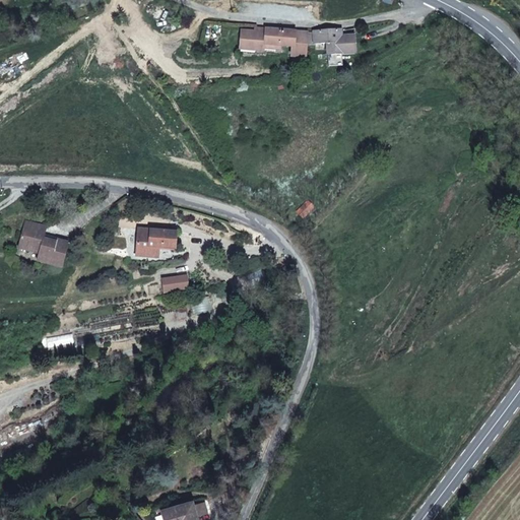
[(75,8),(85,5),(83,0),(79,0),(73,2),(75,8)]
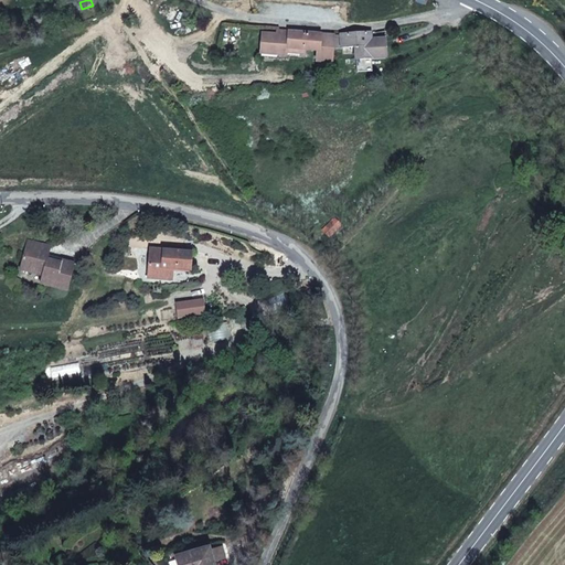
[(334,46),(334,41),(320,40),(320,33),(288,31),(287,35),(262,33),(262,53),(287,55),(287,49),(292,49),(318,51),(317,61),(332,62),(334,46)]
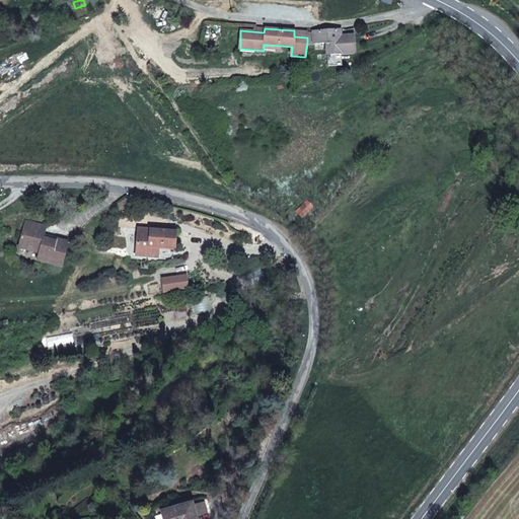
[(355,53),(354,35),(342,35),(341,29),(313,30),(314,31),(314,43),(327,43),(327,54),(355,53)]
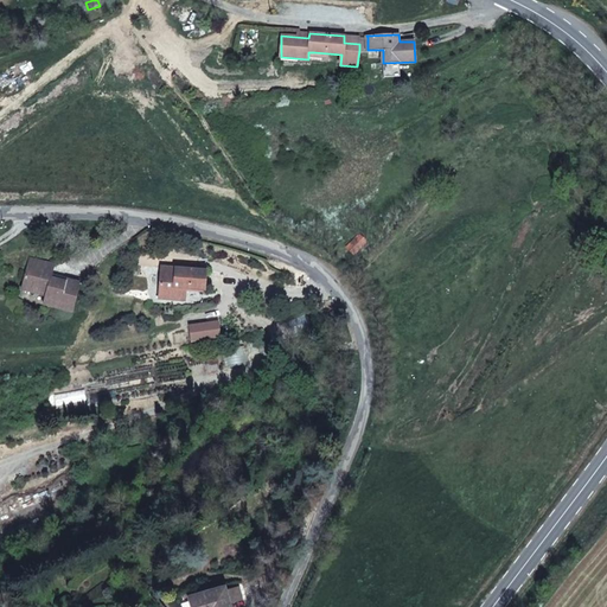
[(313,66),(314,52),(308,52),(308,59),(281,57),(280,63),(313,66)]
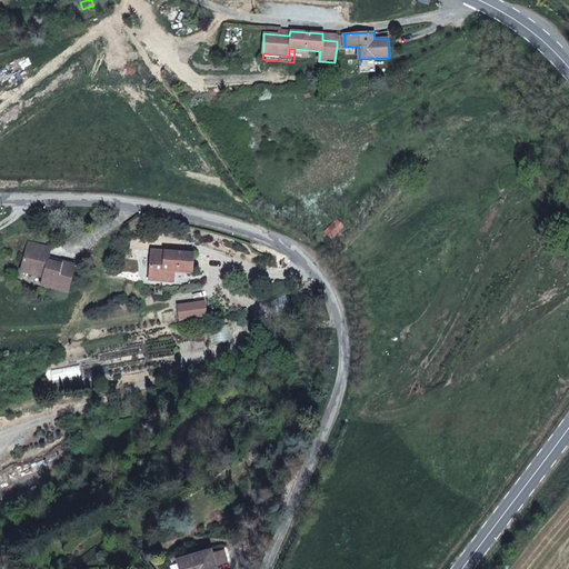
[(332,239),(345,227),(338,220),(326,232),(332,239)]
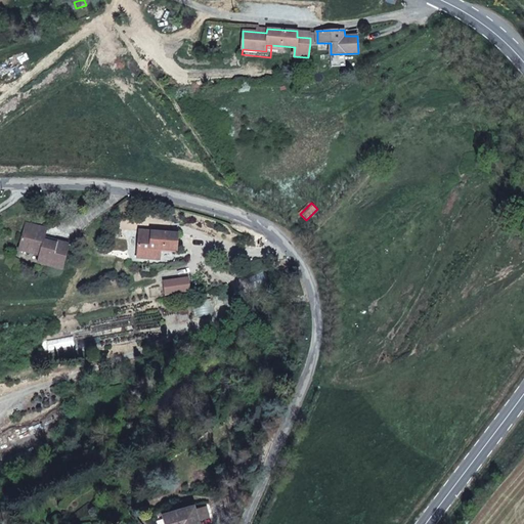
[(56,242),(56,244),(44,239),(47,228),(26,223),(18,250),(30,253),(31,251),(40,253),(38,263),(62,269),(69,245),(56,242)]
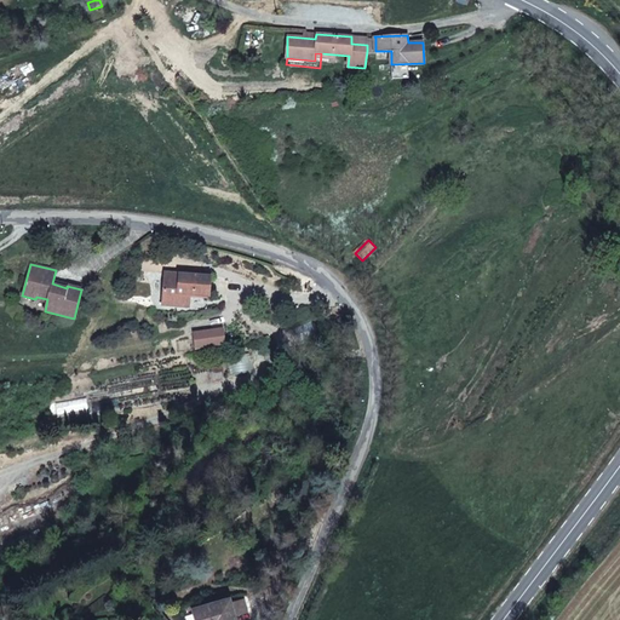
[(208,296),(211,276),(166,273),(165,280),(164,293),(164,305),(189,306),(189,294),(208,296)]
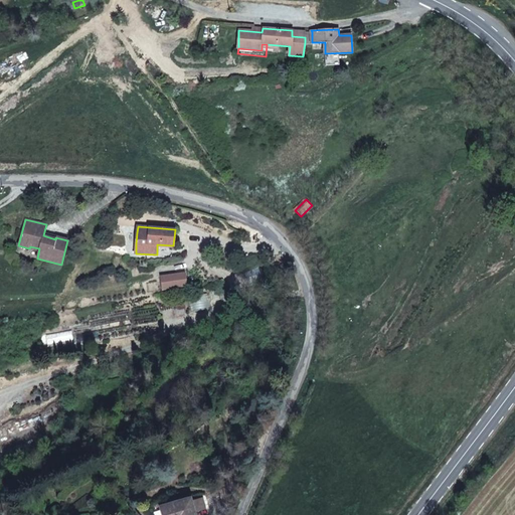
[(128,243),(136,243),(137,232),(128,231),(128,243)]
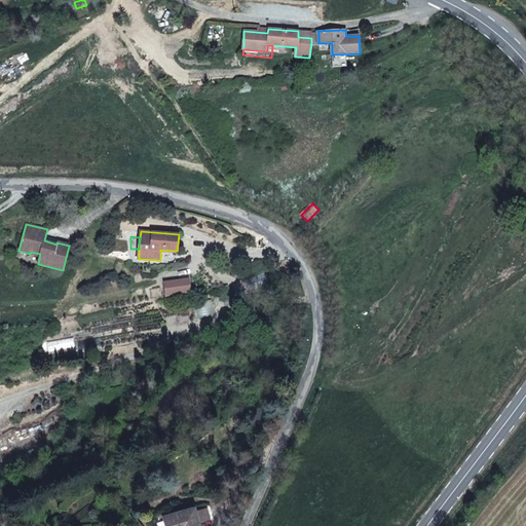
[(180,282),(164,284),(166,296),(190,293),(189,284),(180,285),(180,282)]
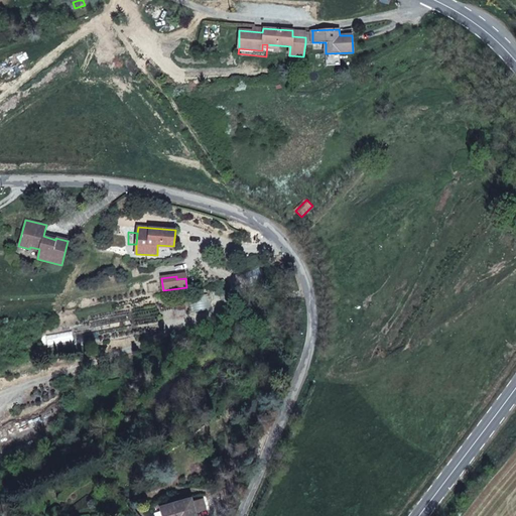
[(222,300),(219,290),(209,292),(211,302),(222,300)]
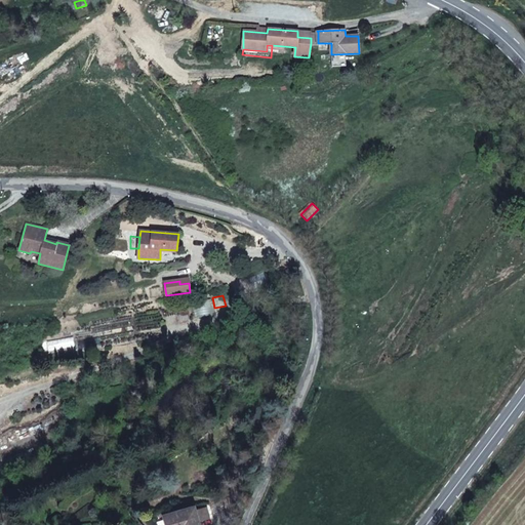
[(242,422),(236,414),(230,419),(236,427),(242,422)]
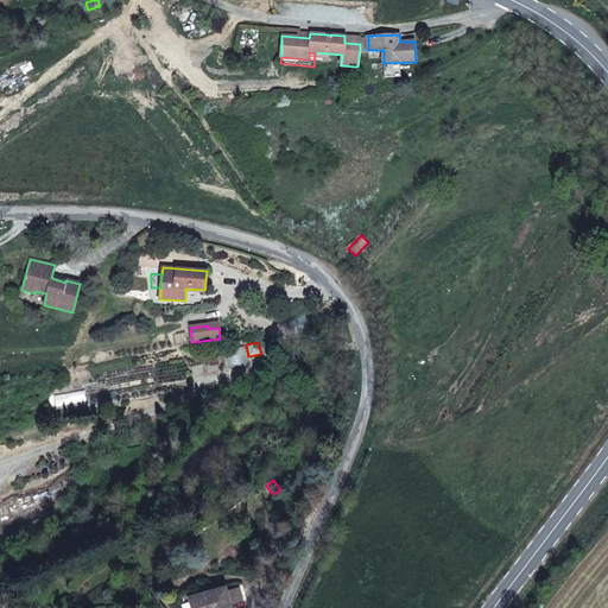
[(227,593),(226,589),(189,599),(191,607),(230,607),(229,605),(227,593)]
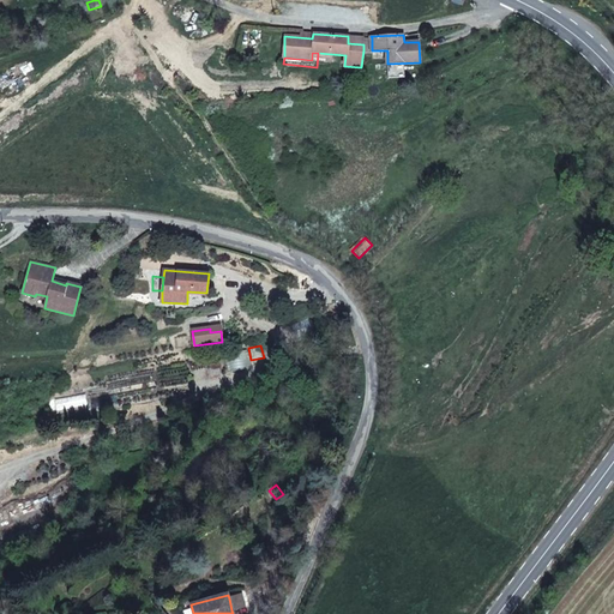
[(245,607),(241,595),(229,599),(232,611),(245,607)]
